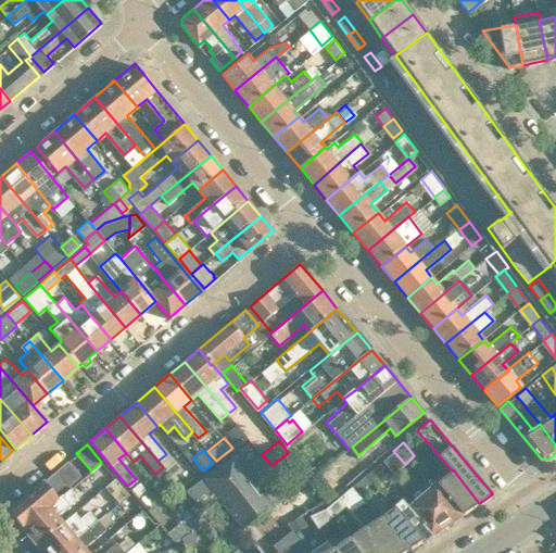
[(382,459),(383,460),(394,473),(405,464),(393,451),(382,459)]
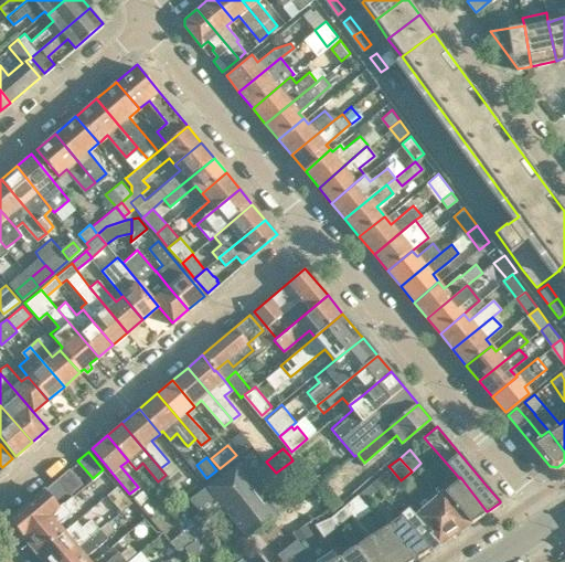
[(265,459),(247,474),(257,486),(276,473),(266,462),(265,459)]
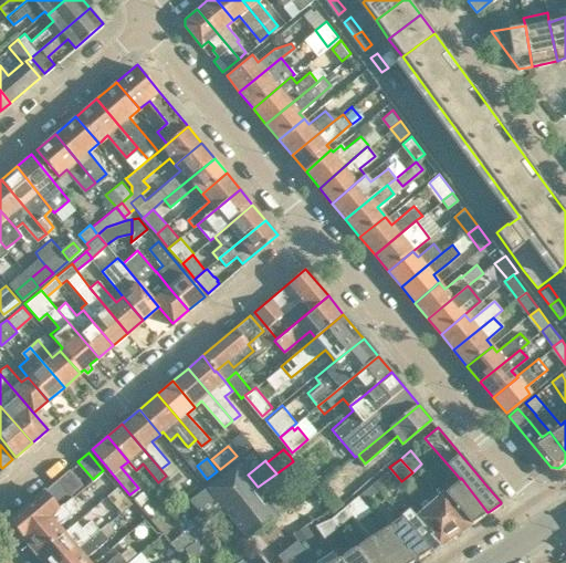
[(278,513),(258,487),(248,475),(238,461),(206,486),(220,504),(247,538),(278,513)]
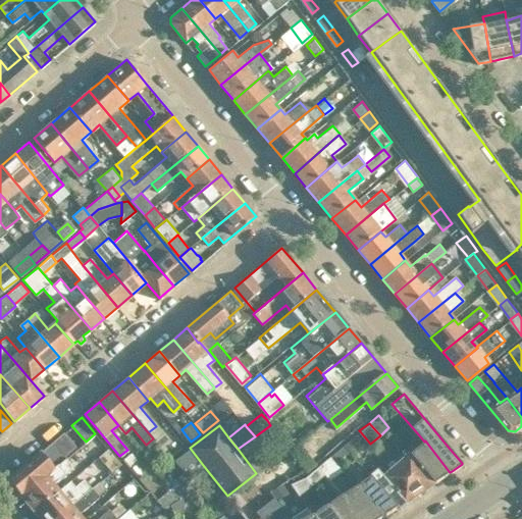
[(64,432),(8,479),(22,497),(58,466),(54,462),(79,442),(73,436),(70,439),(64,432)]
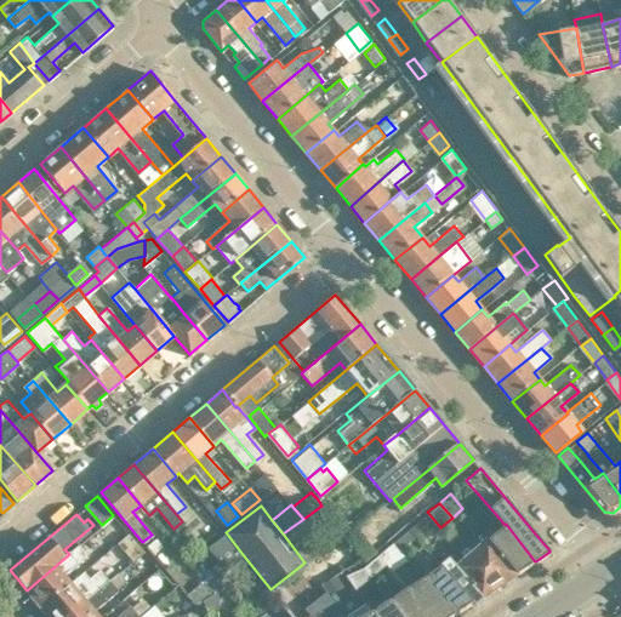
[(425,515),(409,527),(414,533),(428,520),(425,515)]
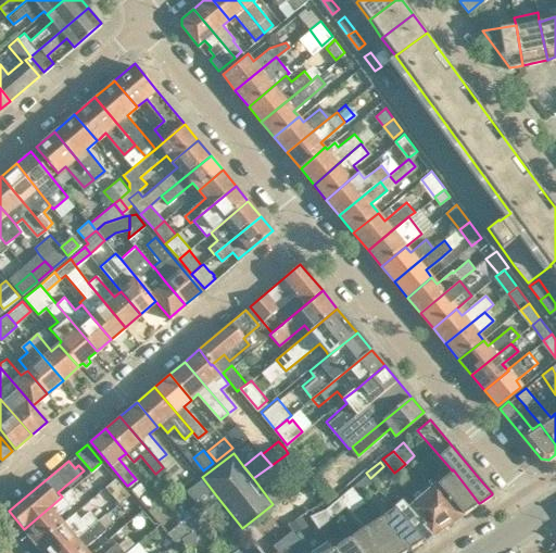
[(452,470),(438,484),(453,502),(463,514),(479,503),(453,469),(452,470)]
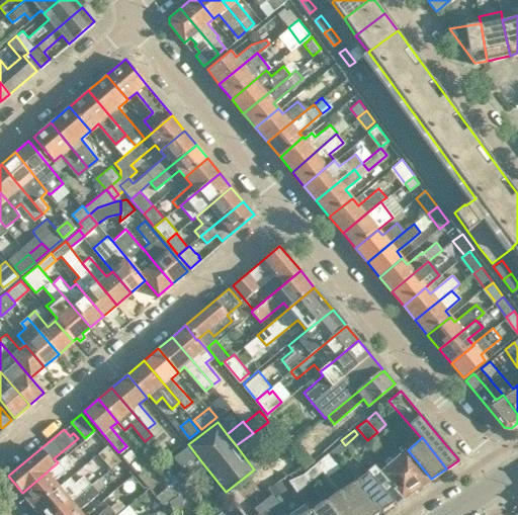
[(103,439),(92,449),(96,453),(97,452),(107,444),(103,439)]
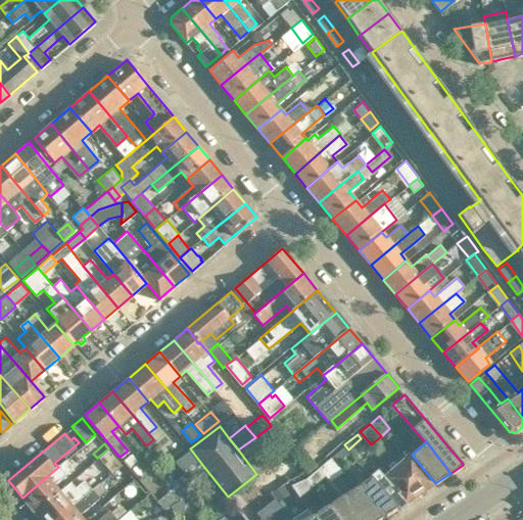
[(292,452),(306,470),(316,462),(300,444),(292,452)]
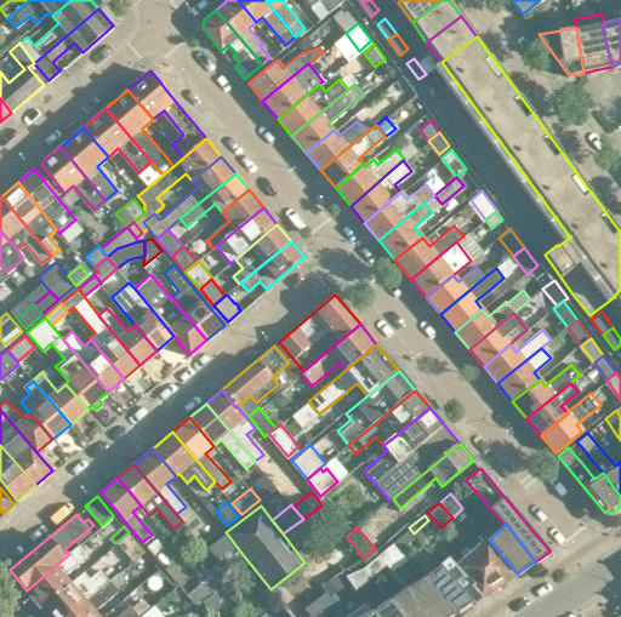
[(117,542),(124,549),(135,541),(129,532),(117,542)]
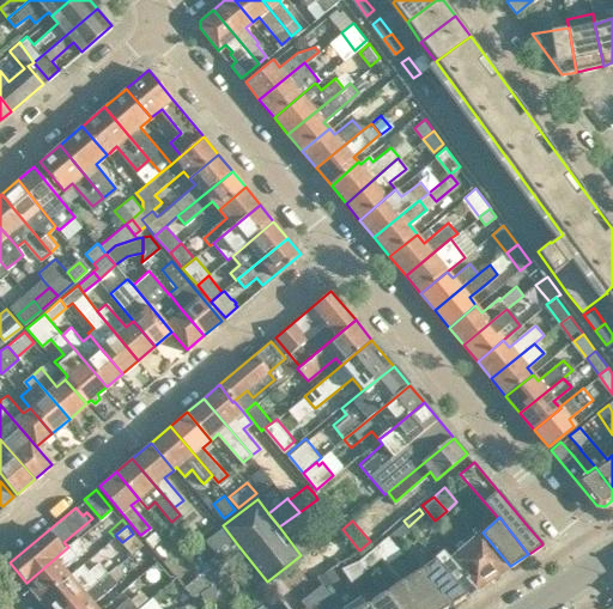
[(205,540),(214,550),(222,560),(238,546),(223,525),(205,540)]
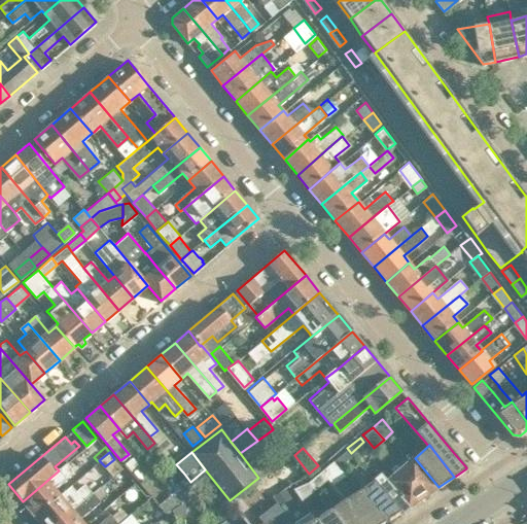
[(343,452),(334,459),(339,465),(348,458),(343,452)]
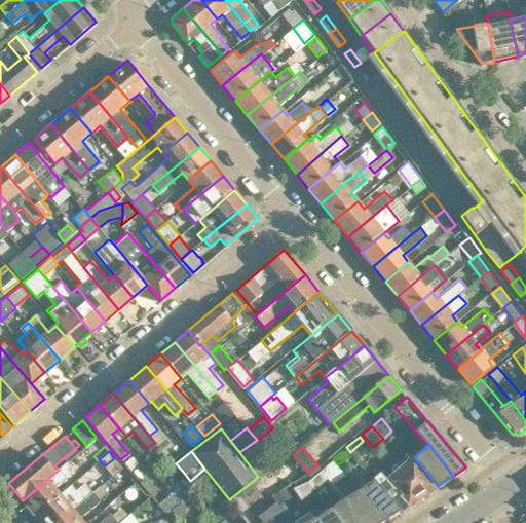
[(78,452),(59,470),(23,500),(34,515),(59,493),(54,488),(74,471),(72,469),(84,458),(78,452)]
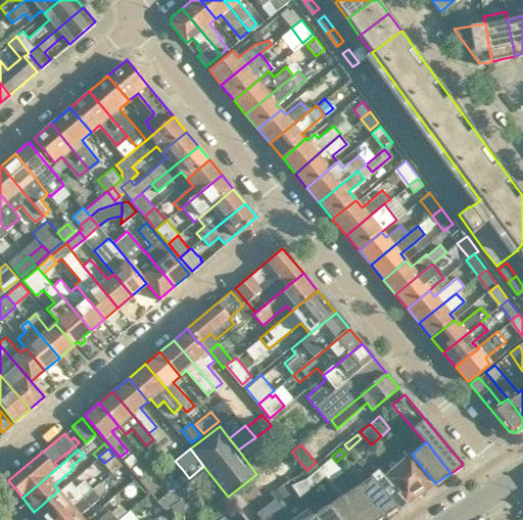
[(426,472),(412,455),(411,454),(377,482),(397,508),(402,505),(435,483),(426,472)]
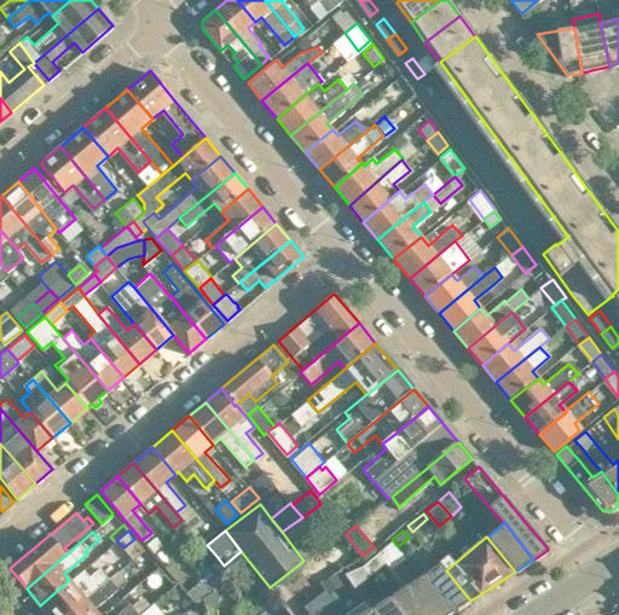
[(398,546),(392,539),(381,549),(387,556),(398,546)]
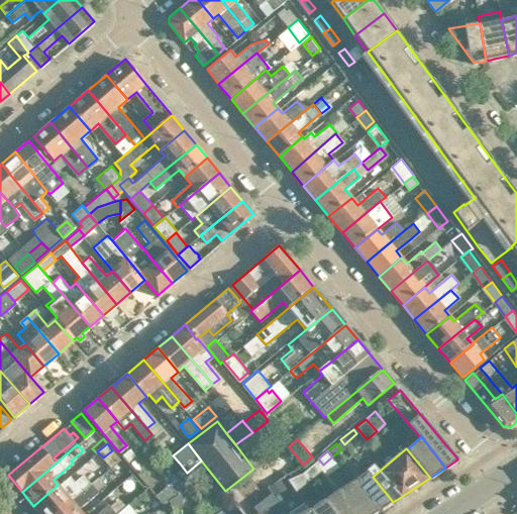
[(315,460),(302,471),(307,478),(320,467),(315,460)]
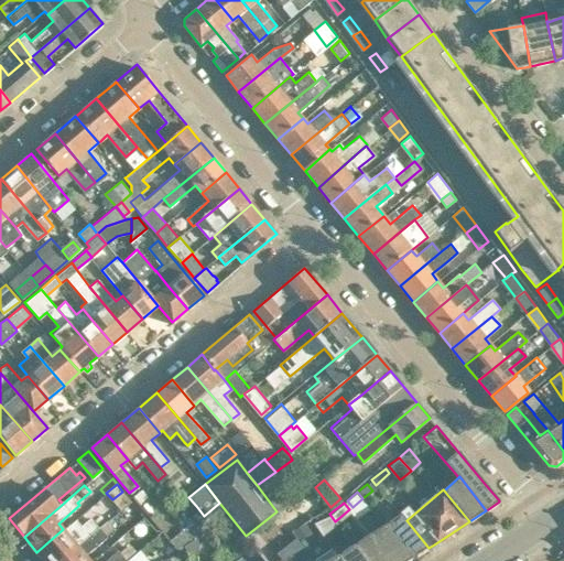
[(181,521),(185,527),(195,538),(197,537),(195,535),(209,522),(204,516),(197,507),(181,521)]
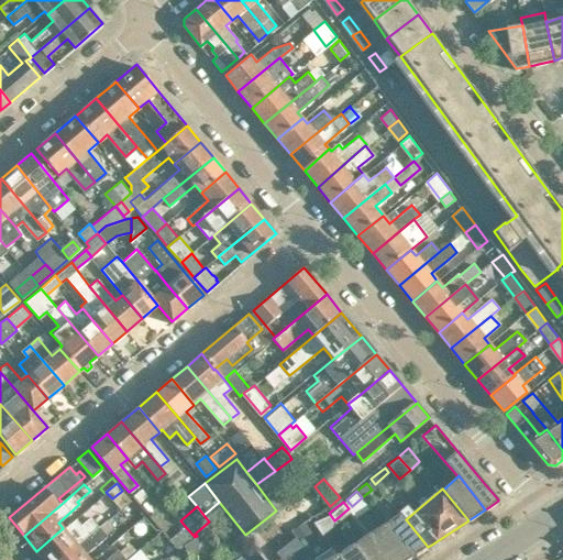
[(63,528),(36,551),(44,559),(58,559),(106,519),(99,513),(92,518),(90,516),(68,535),(64,528),(63,528)]
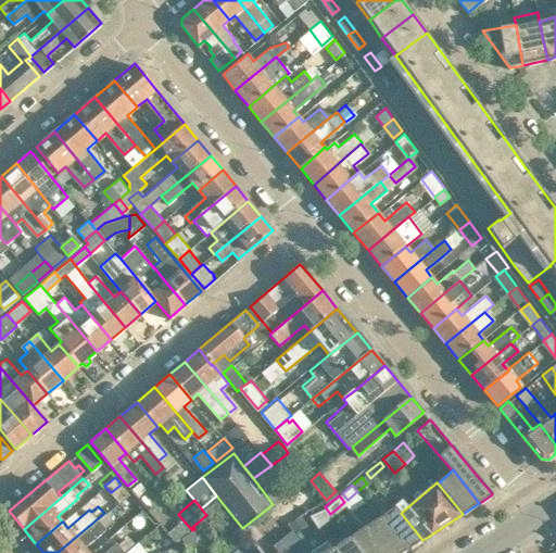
[(330,514),(325,506),(310,513),(317,525),(330,514)]
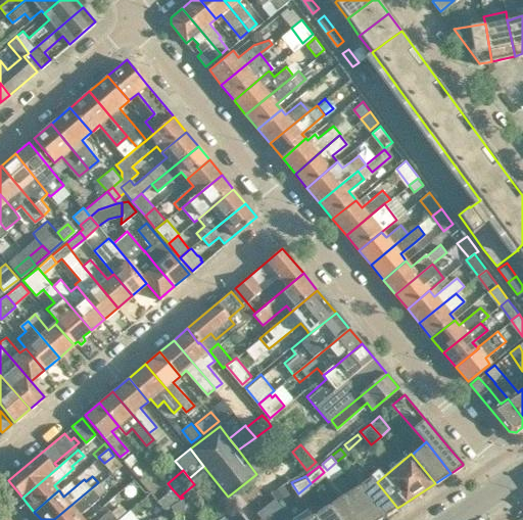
[(372,477),(357,487),(382,518),(397,508),(377,482),(372,477)]
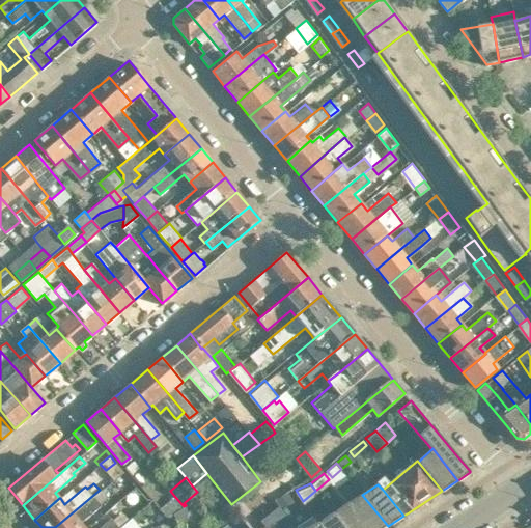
[(100,490),(55,527),(83,527),(80,523),(100,505),(98,503),(105,497),(100,490)]
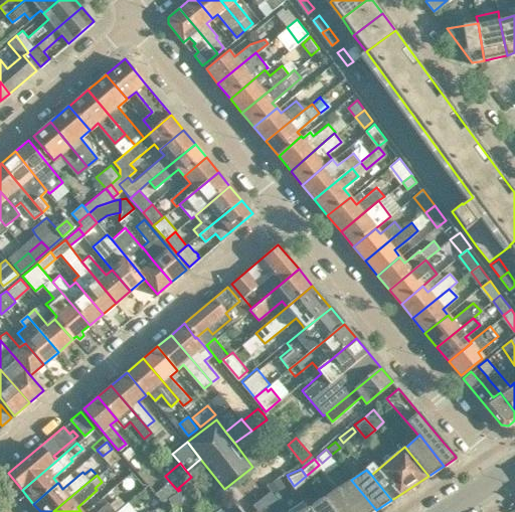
[(278,477),(267,484),(272,490),(282,484),(278,477)]
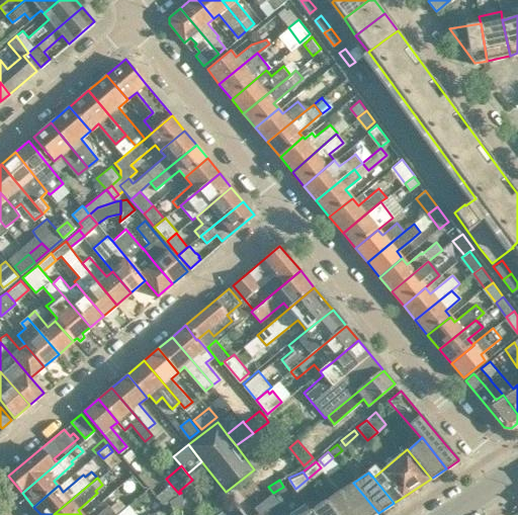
[(353,483),(339,492),(356,514),(374,514),(378,513),(353,483)]
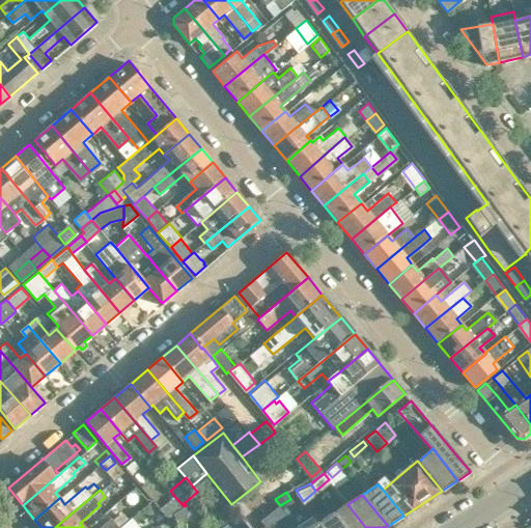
[(184,506),(174,496),(160,508),(167,518),(172,513),(184,506)]
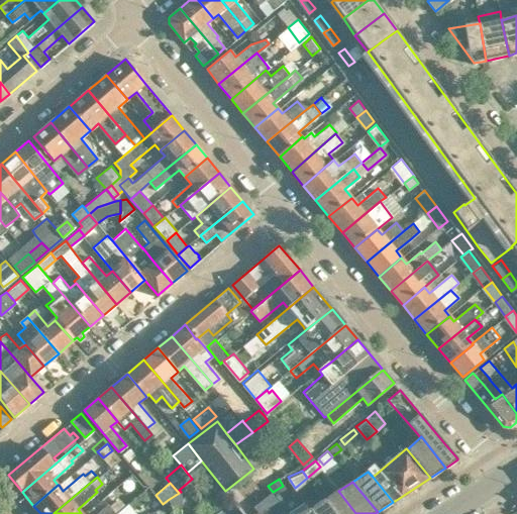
[(333,513),(355,513),(338,491),(323,500),(333,513)]
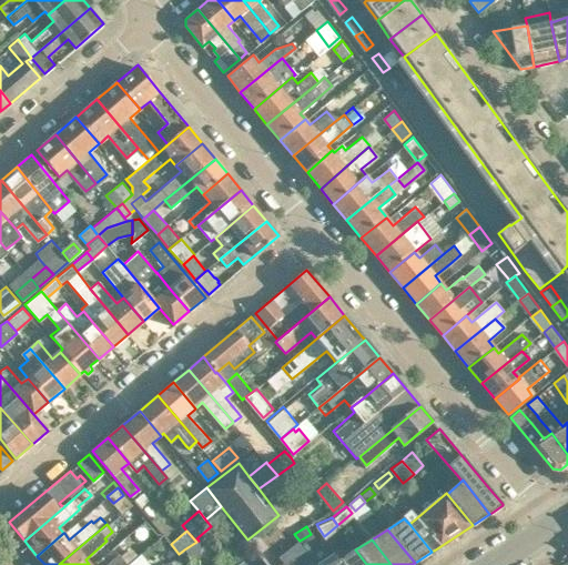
[(196,542),(184,550),(193,561),(200,555),(201,543),(199,541),(196,542)]
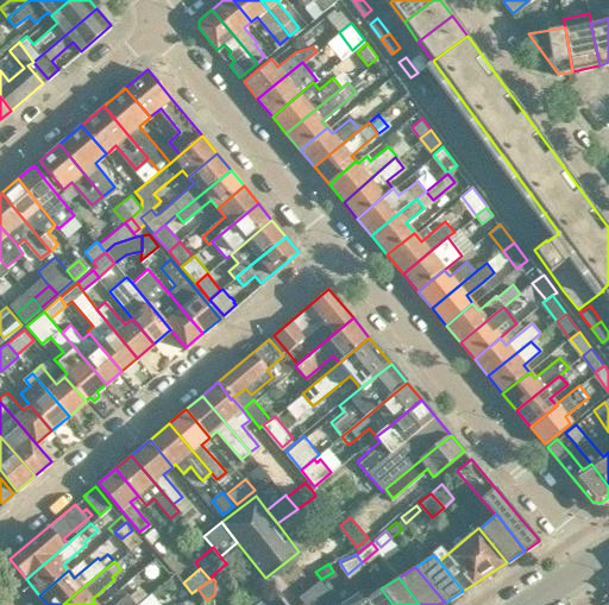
[(321,579),(306,591),(315,603),(316,604),(341,604),(324,583),(321,579)]
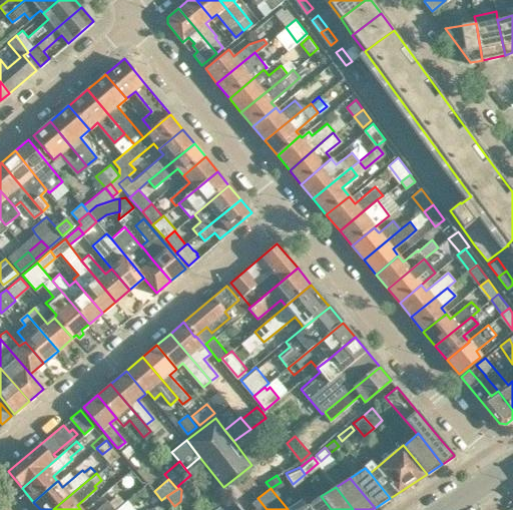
[(310,509),(331,509),(321,496),(307,505),(310,509)]
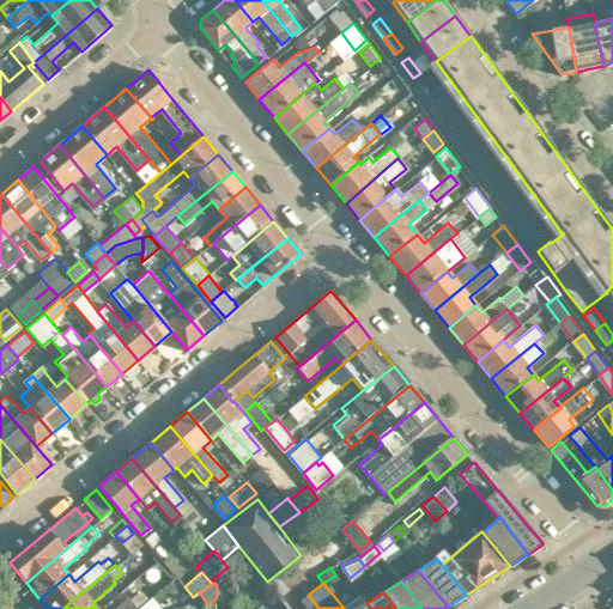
[(138,608),(129,598),(115,608),(138,608)]
